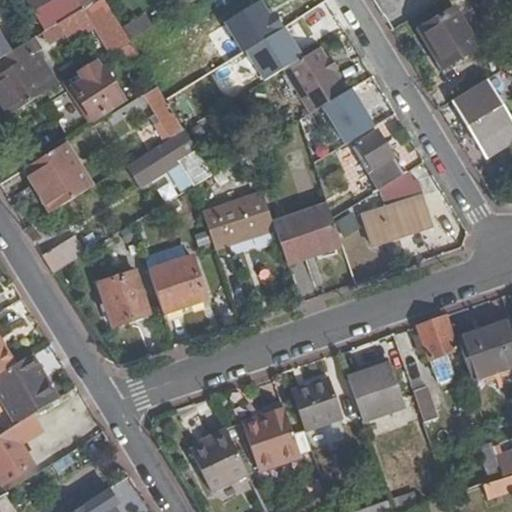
[(50,0),(37,0),(43,10),(53,4),(50,0)]
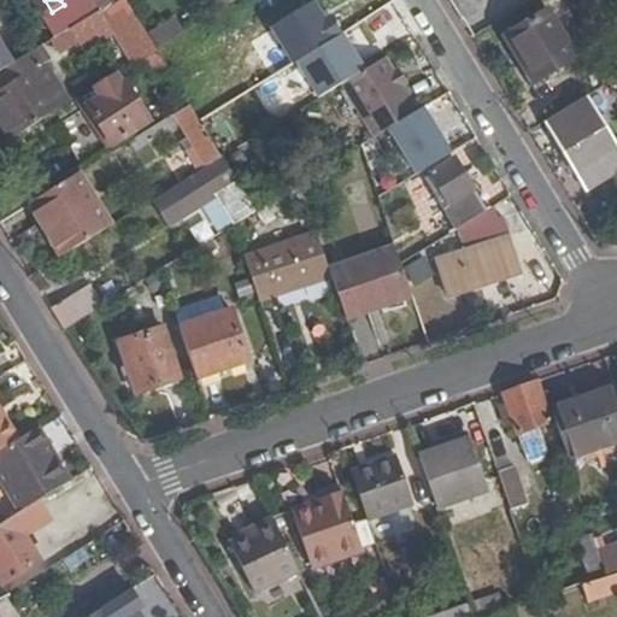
[(115,0),(104,7),(70,29),(84,52),(113,35),(133,65),(154,52),(153,50),(146,37),(123,0),(115,0)]
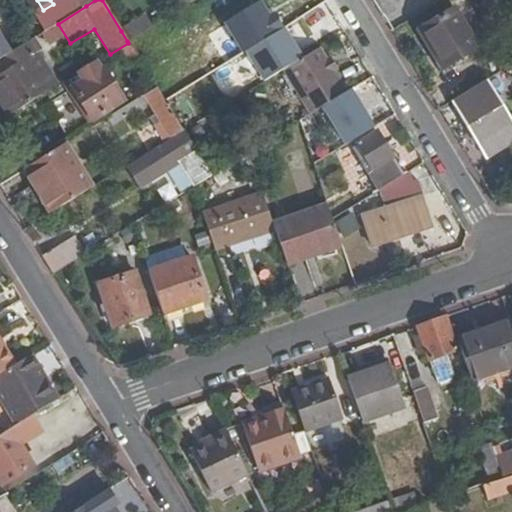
[(191,0),(170,0),(178,11),(193,2),(191,0)]
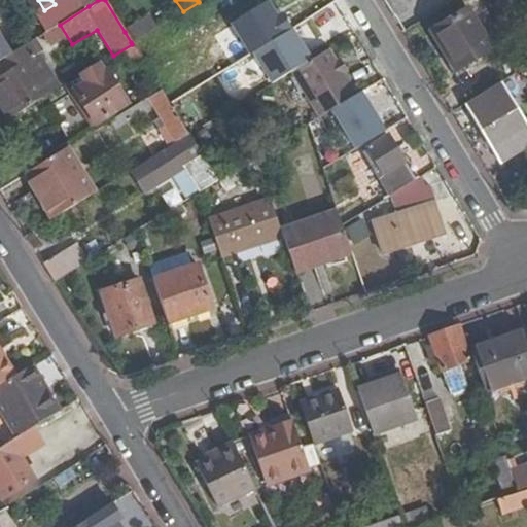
[(455,72),(492,49),(466,9),(430,32),(455,72)]
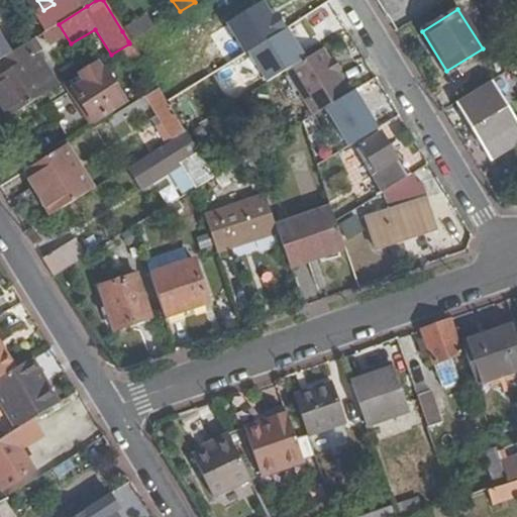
[(122,31),(128,41),(153,27),(146,16),(122,31)]
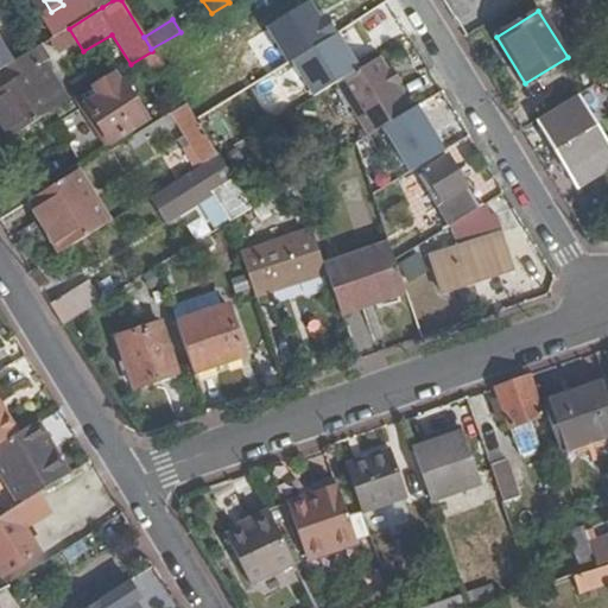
[(266,37),(211,71),(227,96),(268,71),(259,57),(272,49),(266,37)]
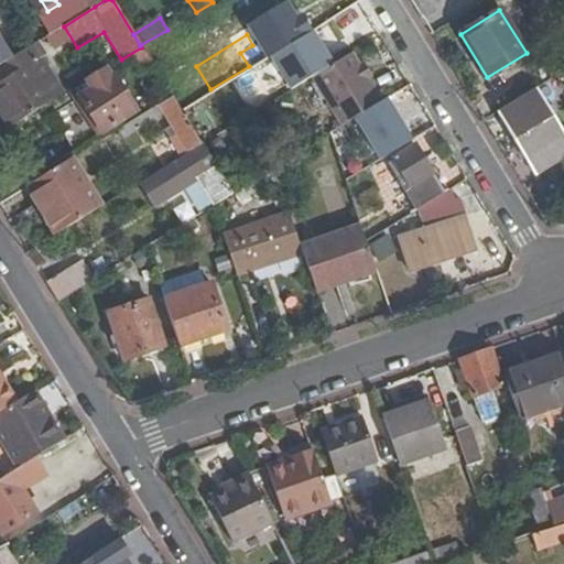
[(0,82),(0,115),(9,129),(63,95),(41,61),(47,57),(38,42),(10,60),(3,63),(11,75),(3,80),(0,82)]
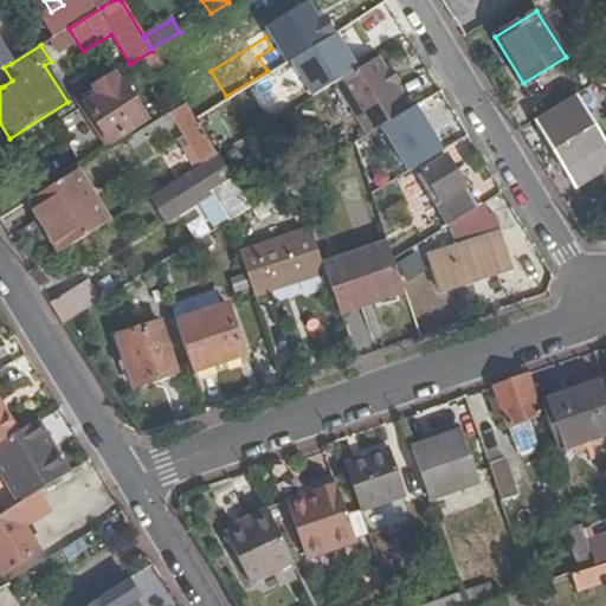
[(186,71),(171,45),(158,53),(173,78),(186,71)]
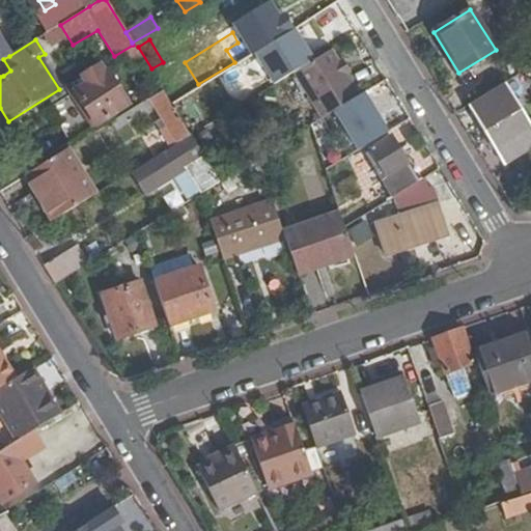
[(0,40),(0,61),(3,59),(9,56),(0,40)]
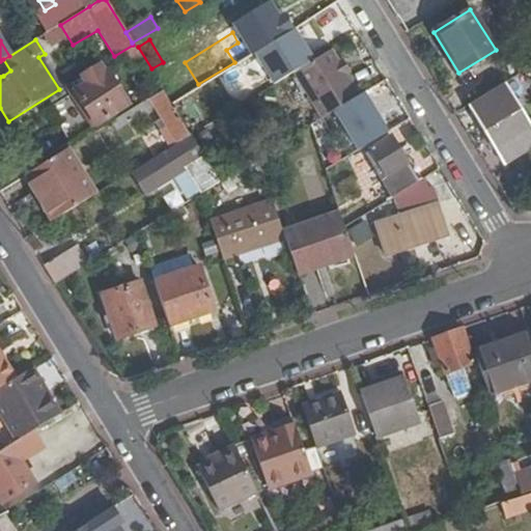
[(337,63),(329,50),(292,73),(322,120),(358,98),(345,77),(350,74),(342,61),(337,63)]
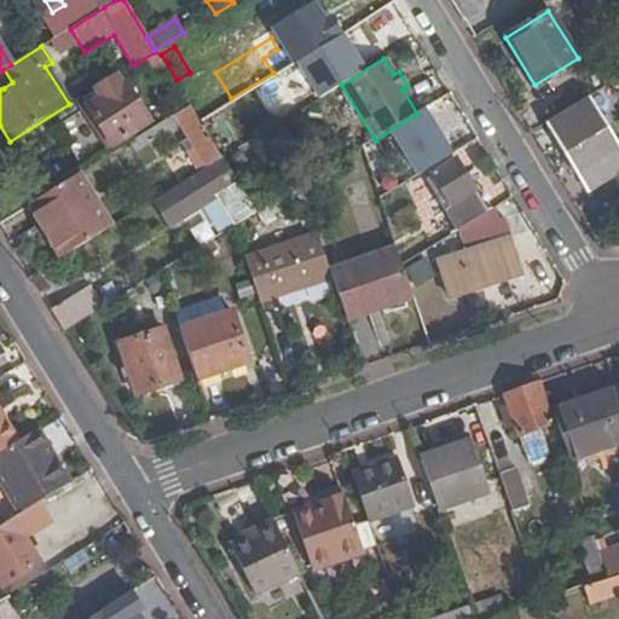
[(4,69),(0,71),(0,81),(4,88),(12,82),(4,69)]
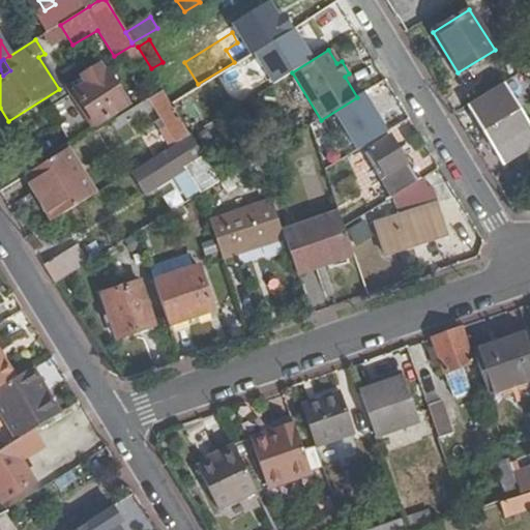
[(84,85),(75,91),(95,125),(125,108),(99,66),(80,79),(84,85)]
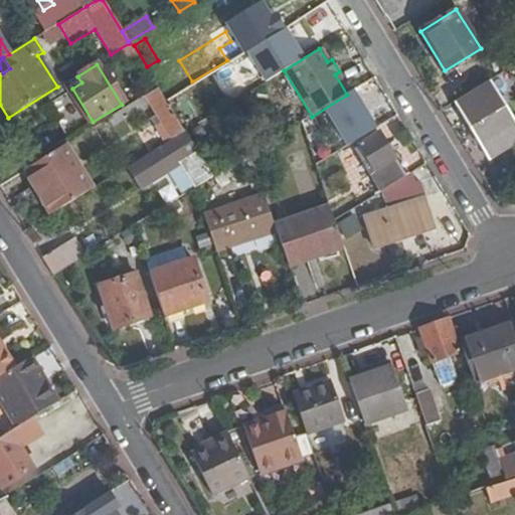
[(68,81),(72,89),(81,82),(77,76),(68,81)]
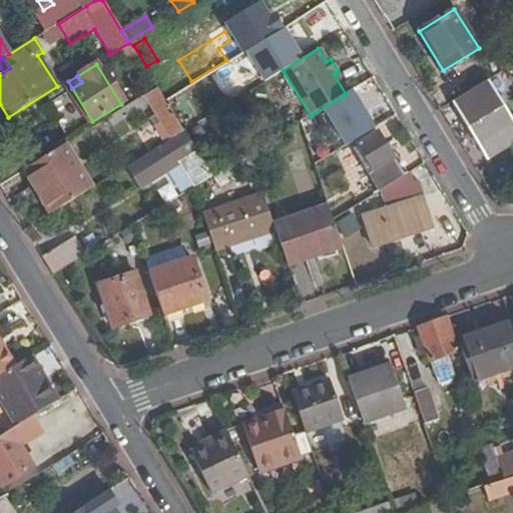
[(364,110),(381,103),(369,78),(353,86),(364,110)]
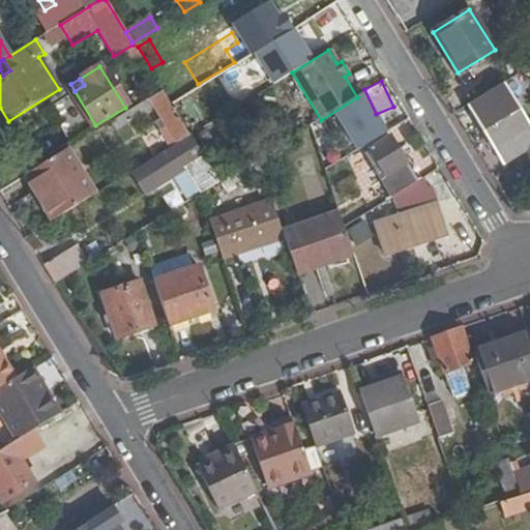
[(529,130),(501,86),(466,107),(503,166),(529,148),(529,130)]
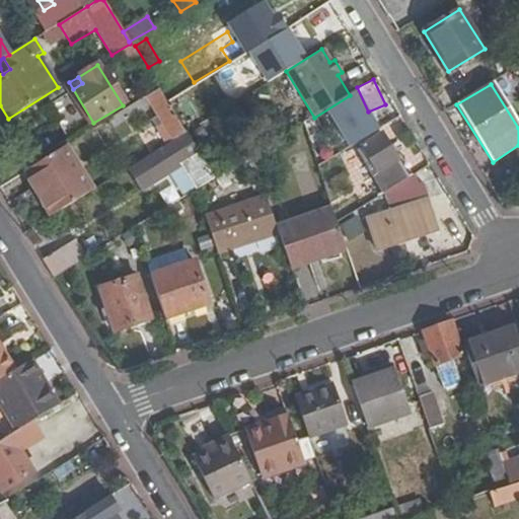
[(146,100),(144,97),(118,114),(122,122),(149,104),(162,125),(161,132),(167,143),(183,133),(158,93),(146,100)]
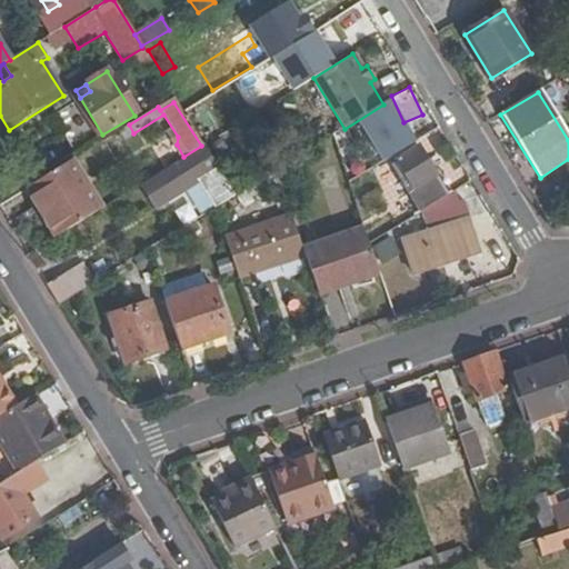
[(235,197),(203,146),(178,162),(163,171),(141,185),(155,207),(201,178),(218,207),(235,197)]
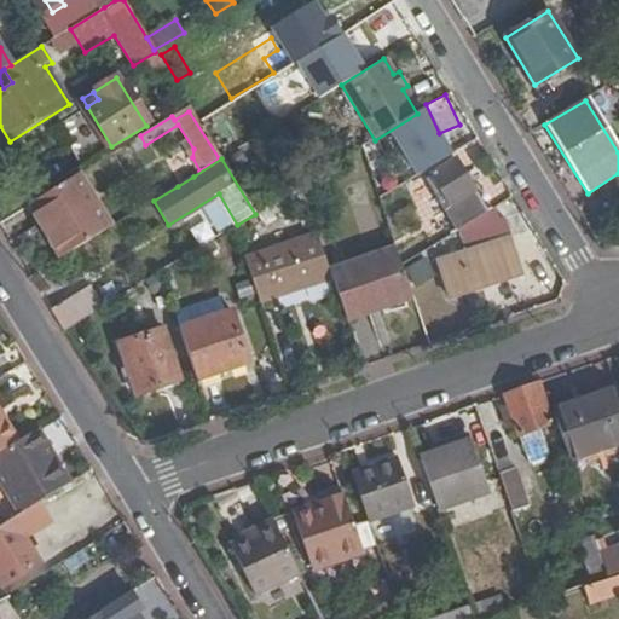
[(470,221),(485,213),(453,162),(432,177),(446,201),(440,204),(456,230),(470,221)]
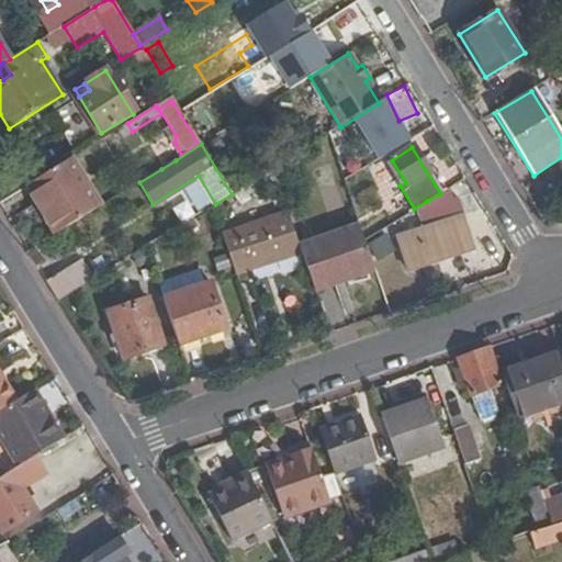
[(70,158),(26,186),(37,203),(43,200),(63,232),(101,208),(70,158)]
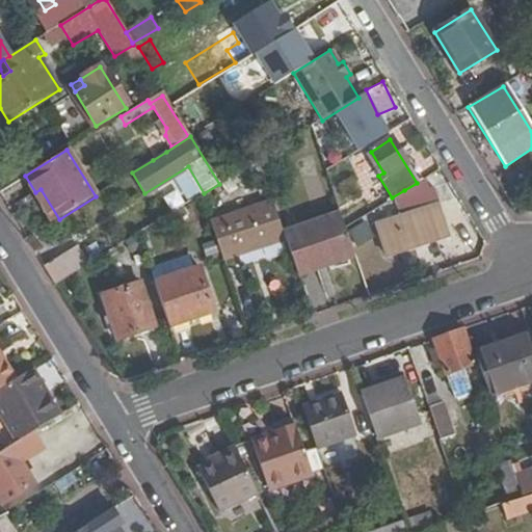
[(427,190),(420,181),(417,183),(404,190),(411,212),(392,219),(397,233),(380,238),(387,256),(448,234),(431,189),(427,190)]
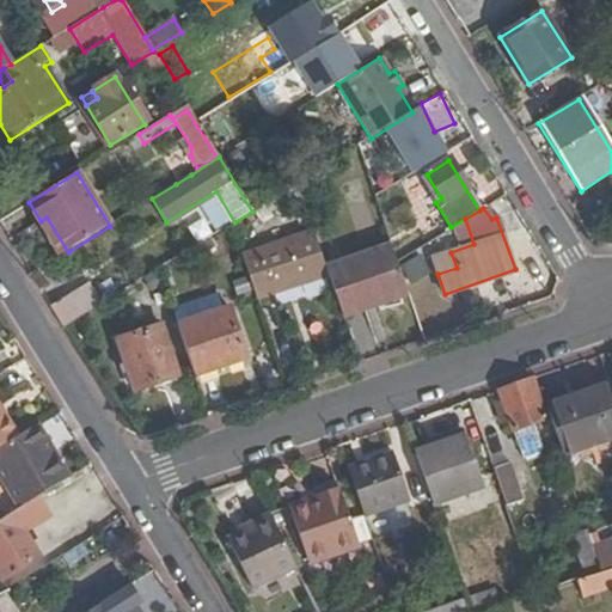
[(62,256),(68,252),(47,218),(41,221),(62,256)]
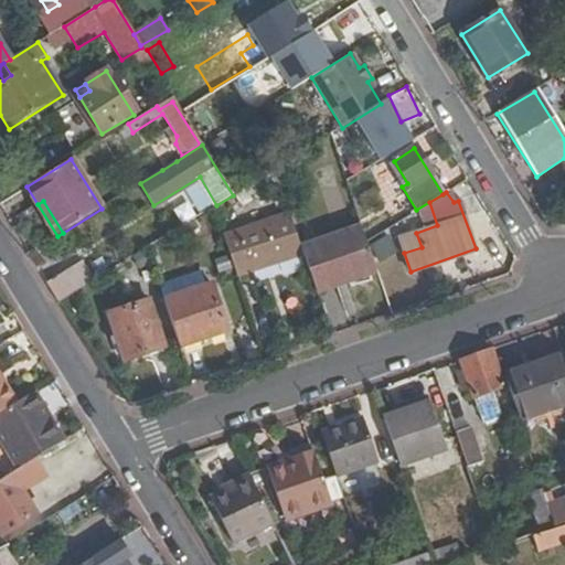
[(299,246),(289,215),(222,238),(235,275),(302,254),(299,246)]
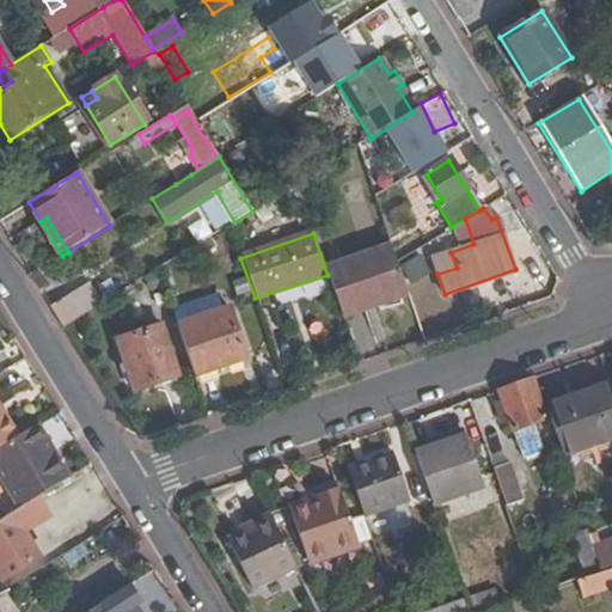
[(396,262),(390,244),(324,267),(328,275),(341,314),(361,307),(360,301),(404,286),(396,262)]
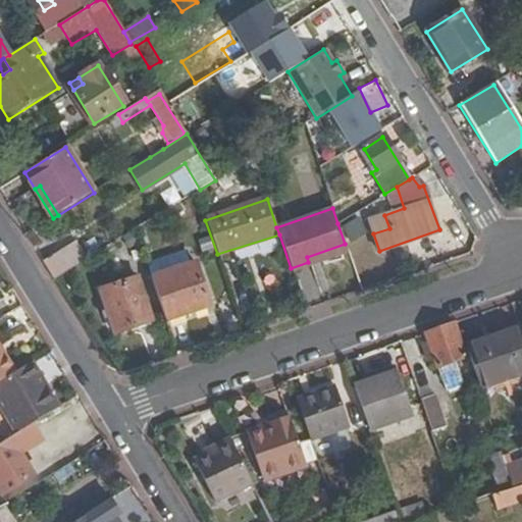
[(308,262),(347,250),(345,244),(307,257),(308,262)]
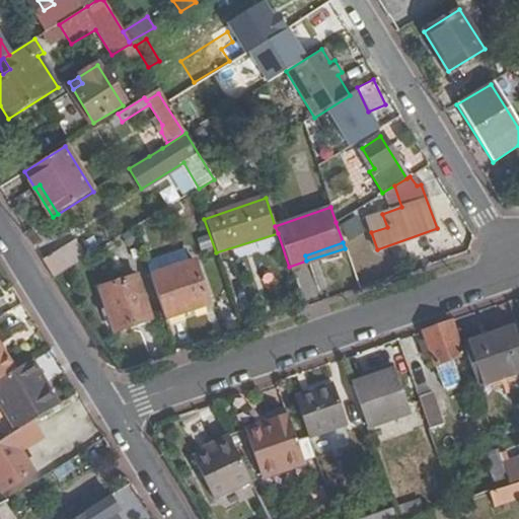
[(53,279),(75,265),(65,248),(43,263),(53,279)]
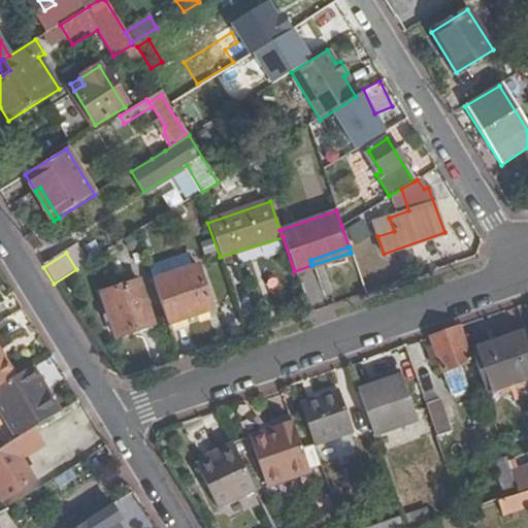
[(197,267),(152,281),(167,323),(211,307),(197,267)]
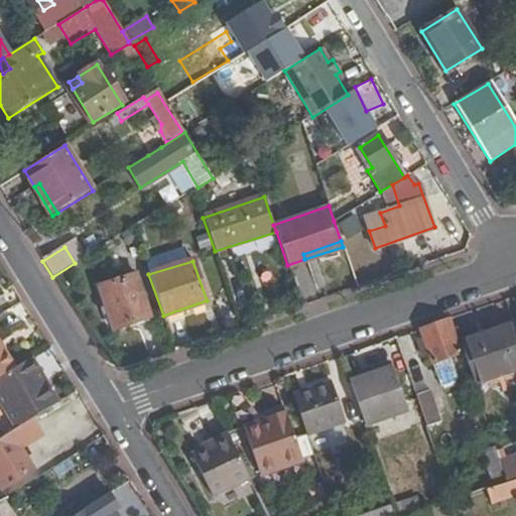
[(98,286),(114,330),(150,317),(135,274),(98,286)]
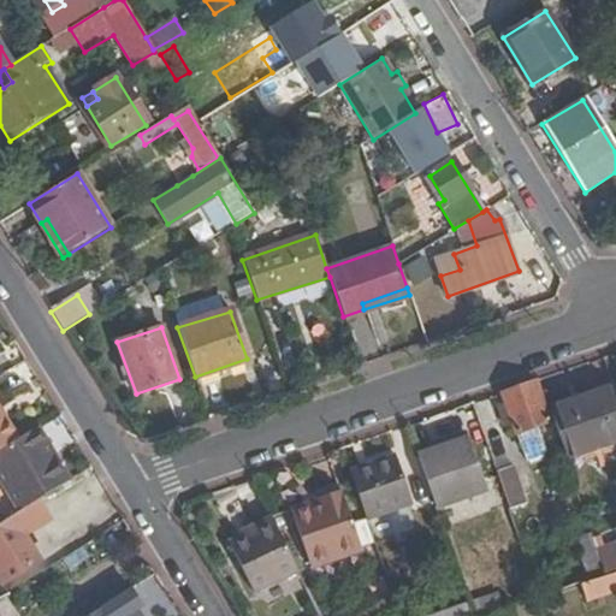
[(534,381),(499,394),(503,404),(496,407),(502,426),(510,424),(514,433),(516,432),(535,426),(549,421),(534,381)]
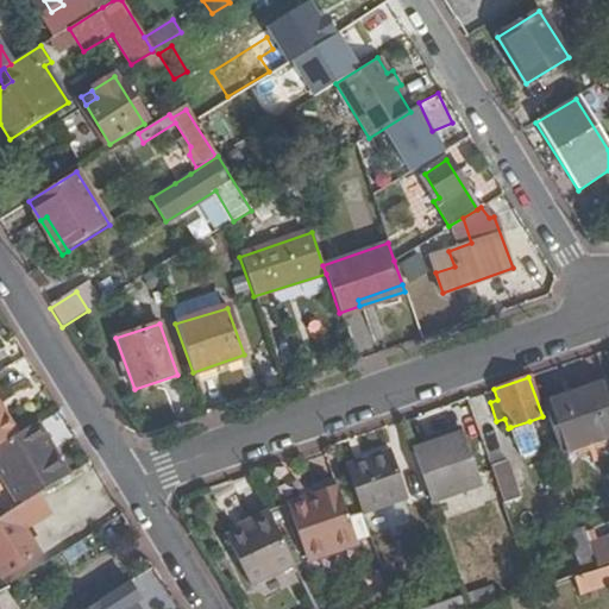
[(541,407),(559,454),(608,437),(608,394),(606,384),(541,407)]
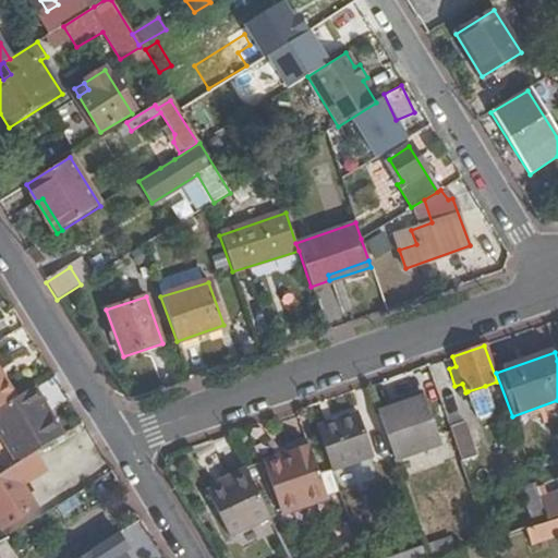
[(0,372),(0,407),(15,398),(0,372)]
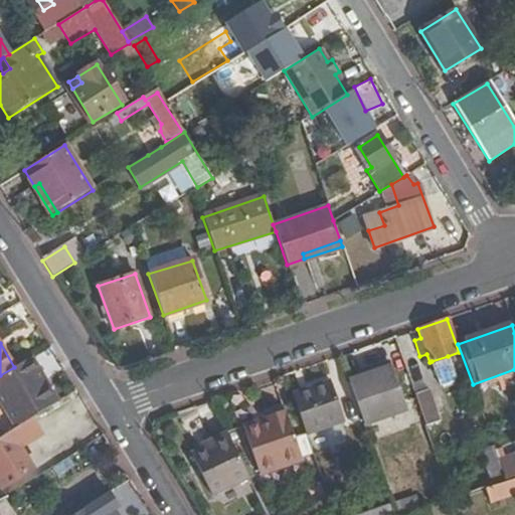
[(448,356),(432,361),(436,374),(452,368),(448,356)]
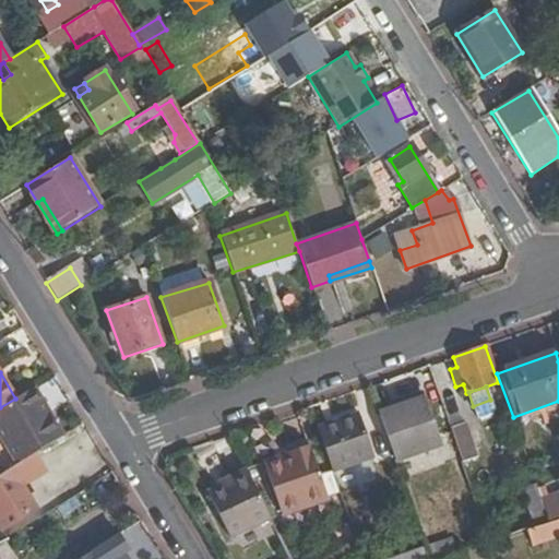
[(15,399),(0,407),(0,433),(19,463),(34,454),(63,436),(34,388),(15,399)]
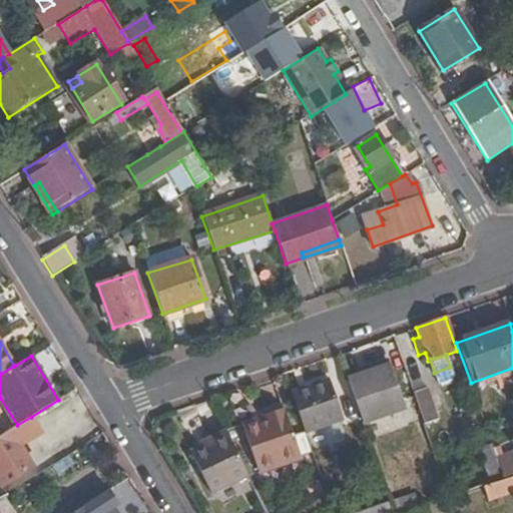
[(388,362),(346,377),(362,423),(405,408),(388,362)]
